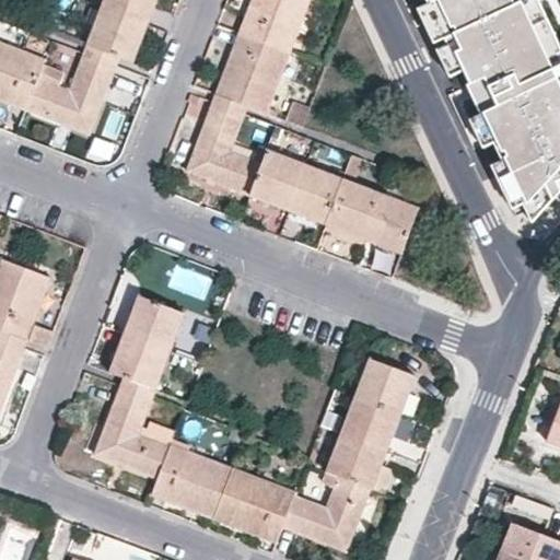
[(149,25),(158,0),(103,0),(101,7),(149,25)]
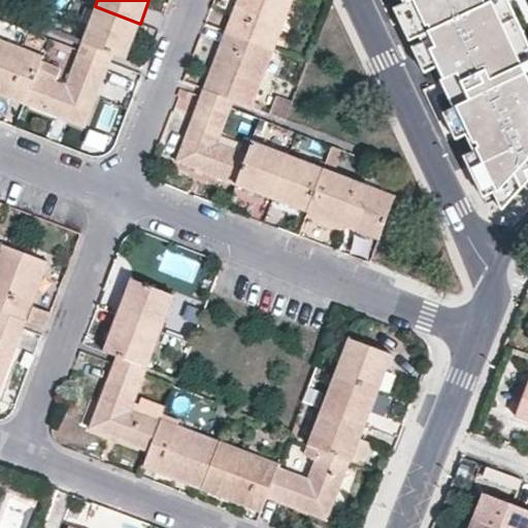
[(237,0),(226,29),(275,48),(293,0),(237,0)]
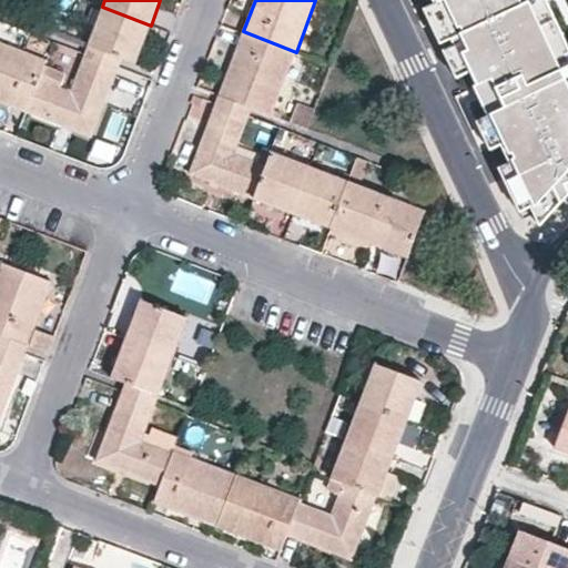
[(480,125),(495,154),(506,150),(514,166),(535,212),(545,232),(567,202),(567,72),(534,0),(434,0),(438,8),(444,21),(433,27),(444,50),(455,44),(462,58),(450,63),(460,83),(475,75),(482,89),(478,91),(492,120),(480,125)]
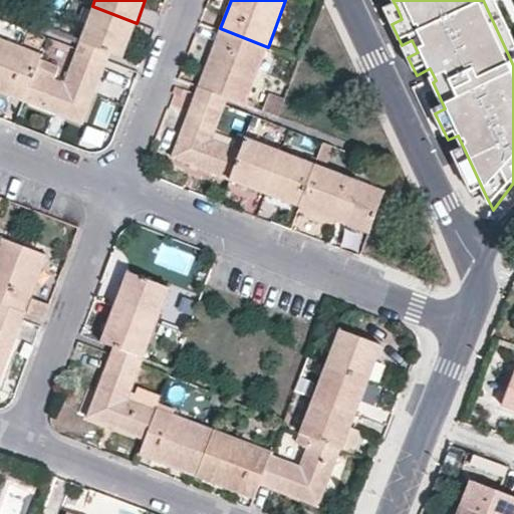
[(513,39),(495,0),(483,0),(513,65),(513,39)]
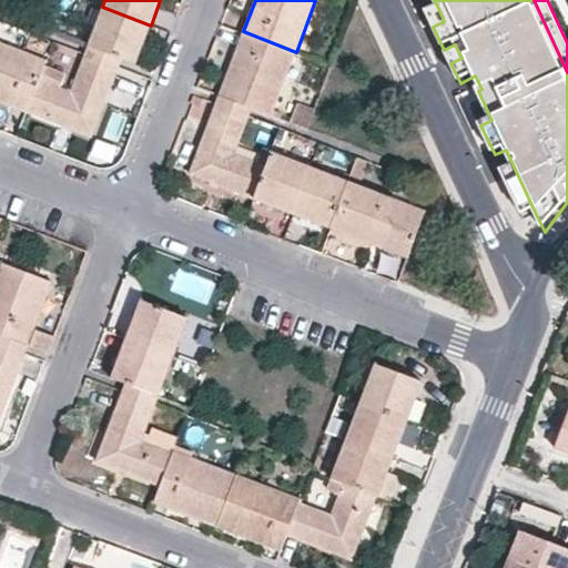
[(102,7),(89,43),(123,57),(138,61),(151,26),(102,7)]
